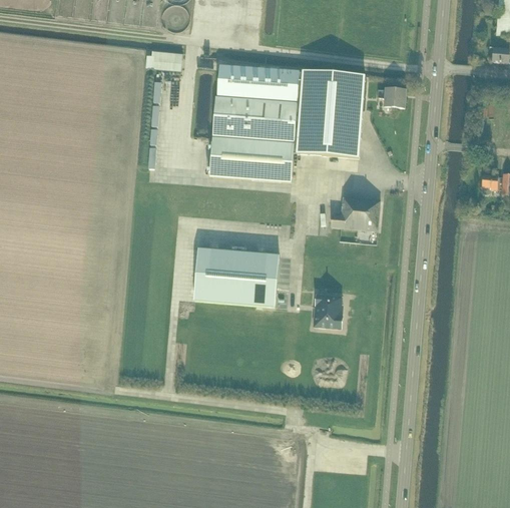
[(509,34),(509,0),(496,0),(494,33),(509,34)]
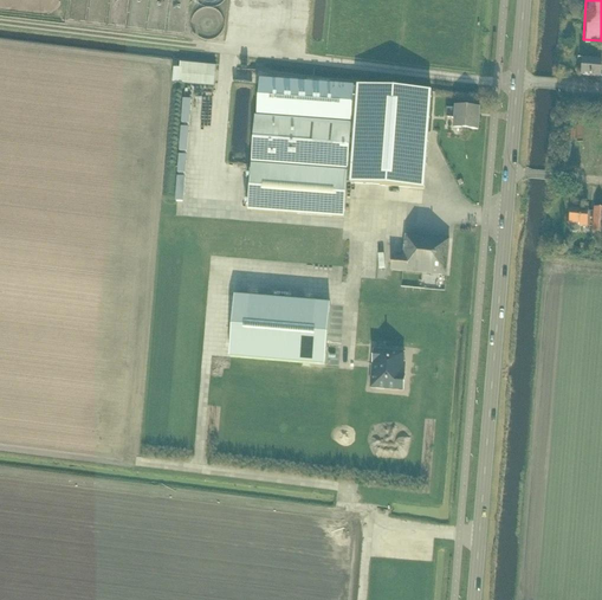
[(601,43),(600,43),(599,56),(580,55),(578,70),(597,71),(601,71),(601,43)]
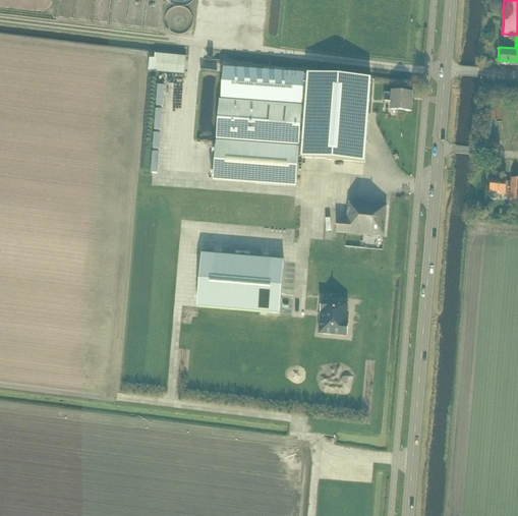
[(362,159),(368,75),(302,70),(221,64),(212,177),(293,183),(296,153),(362,159)]
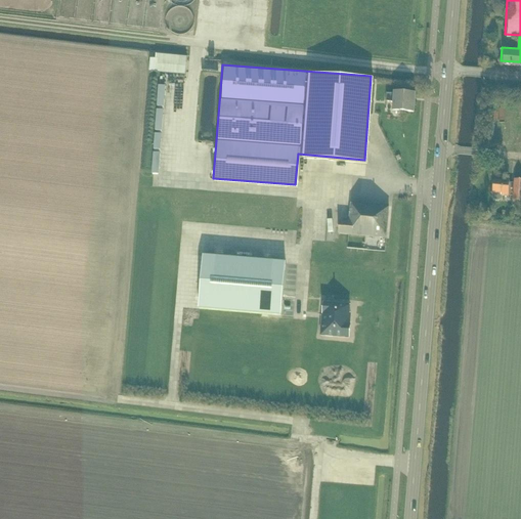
[(410,109),(413,89),(392,88),(391,90),(384,89),(383,97),(391,98),(390,106),(410,109)]
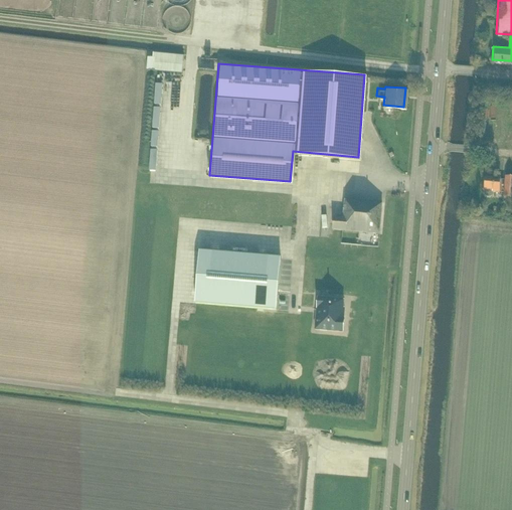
[(499,112),(511,113),(511,102),(500,102),(499,112)]
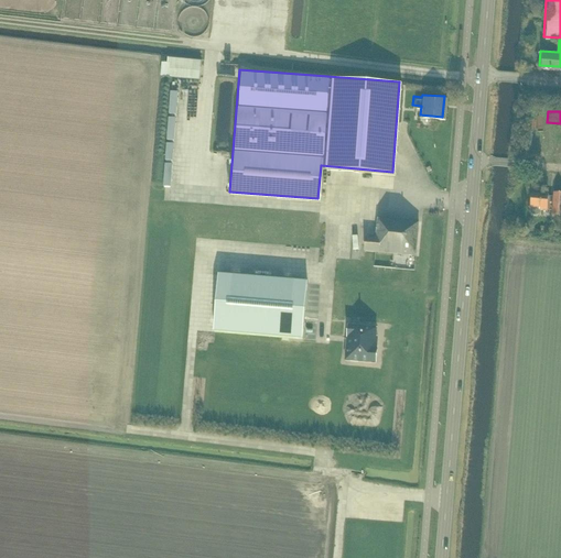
[(560,189),(551,188),(550,195),(546,195),(546,192),(529,190),(528,203),(529,203),(528,209),(530,211),(535,211),(537,209),(537,206),(545,206),(550,206),(549,210),(560,211),(560,207),(560,189)]
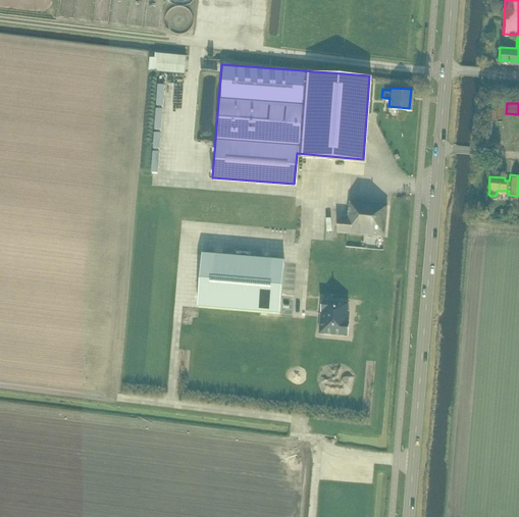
[(382,233),(384,202),(347,199),(345,217),(335,216),(334,228),(382,233)]
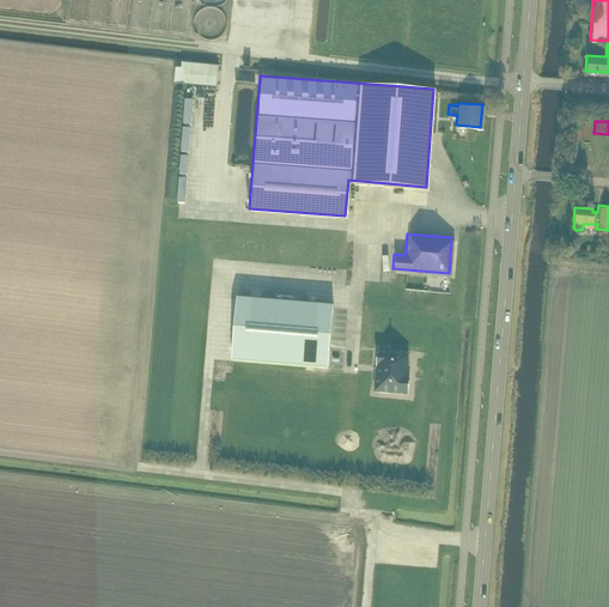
[(326,364),(330,302),(235,293),(229,356),(326,364)]
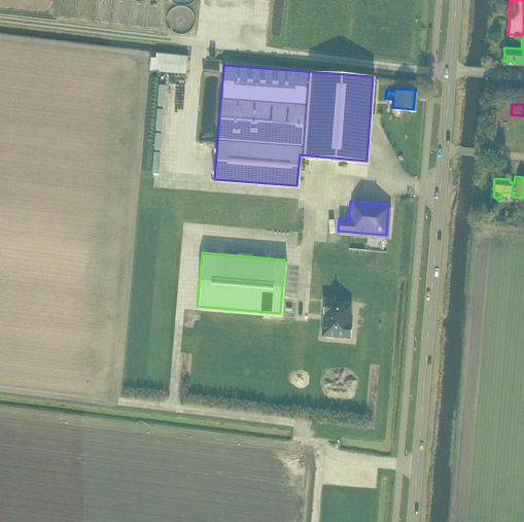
[(326,294),(328,270),(311,269),(310,292),(320,293),(320,299),(316,299),(314,333),(343,335),(344,335),(345,309),(344,309),(344,301),(325,300),(325,298),(325,294),(326,294)]
